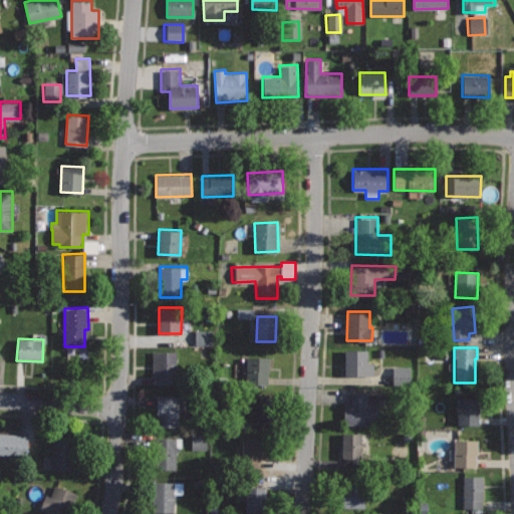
[(345,349),(344,373),(373,374),(373,361),(368,361),(368,349),(345,349)]
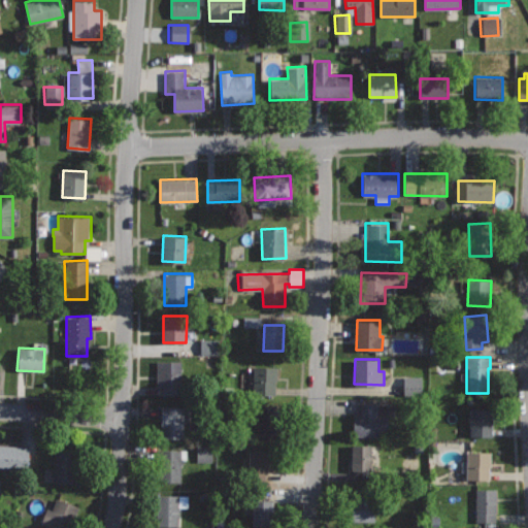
[(180,360),(157,360),(157,386),(162,386),(162,394),(180,394),(180,360)]
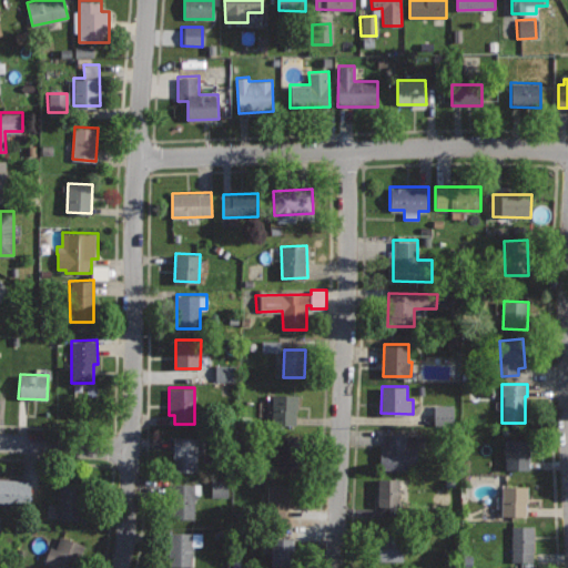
[(300,394),(273,394),(272,425),(298,425),(300,394)]
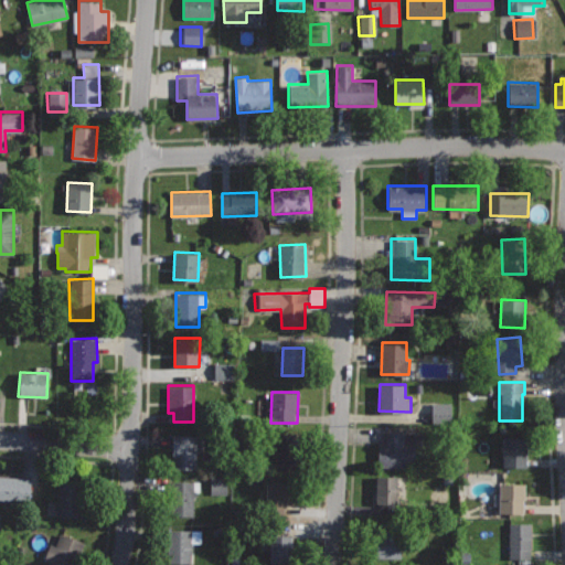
[(449,404),(429,403),(428,422),(449,423),(449,404)]
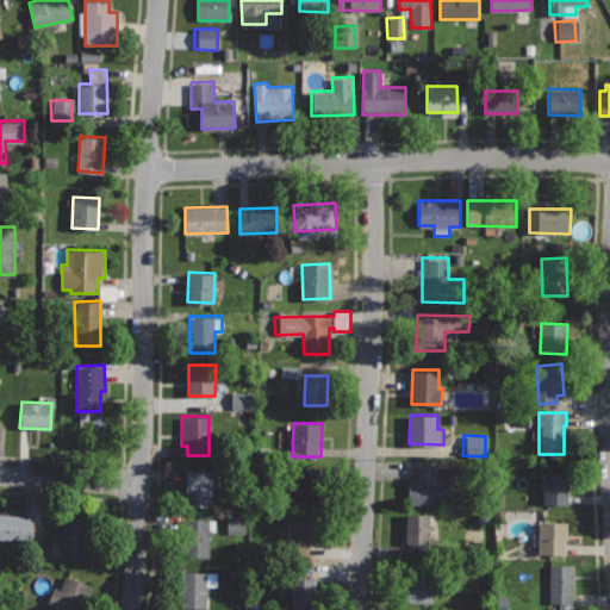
[(459,466),(416,466),(416,477),(408,477),(408,503),(447,503),(448,473),(458,473),(459,466)]
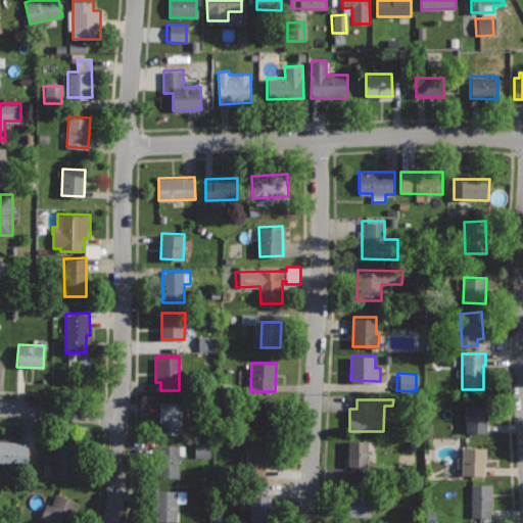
[(160,401),(158,422),(164,423),(163,433),(181,434),(184,403),(160,401)]
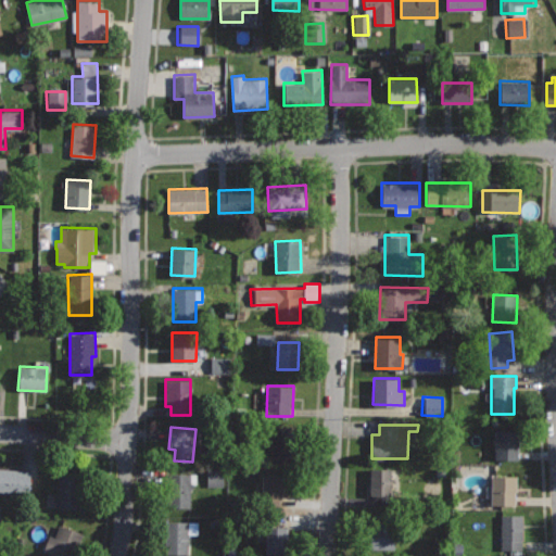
[(289,430),(270,430),(269,463),(289,463),(289,430)]
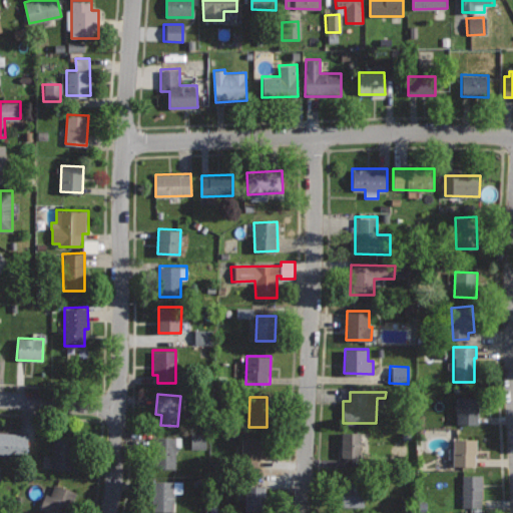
[(477,397),(456,397),(456,424),(478,424),(477,397)]
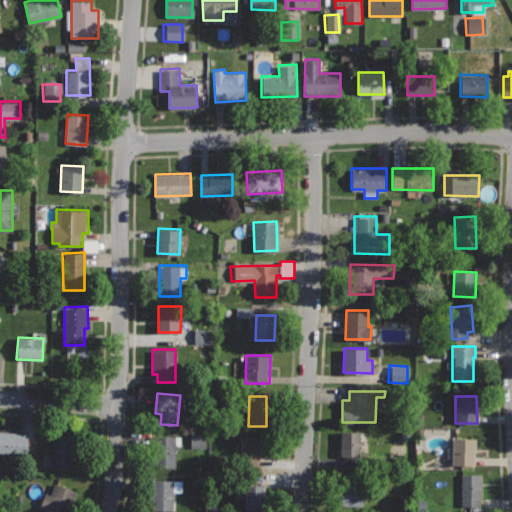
[(28,433),(0,431),(0,452),(27,454),(28,433)]
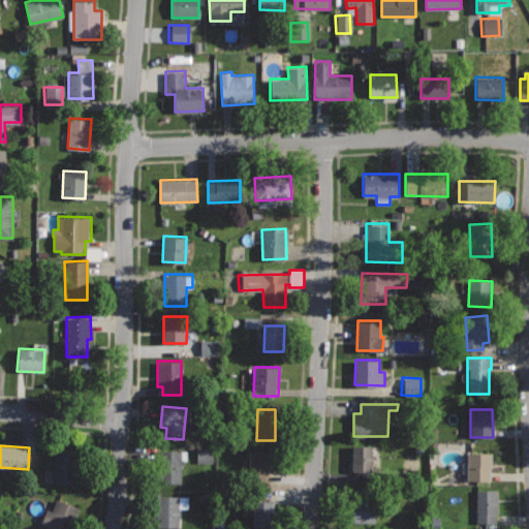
[(372,445),(352,445),(352,470),(372,470),(372,445)]
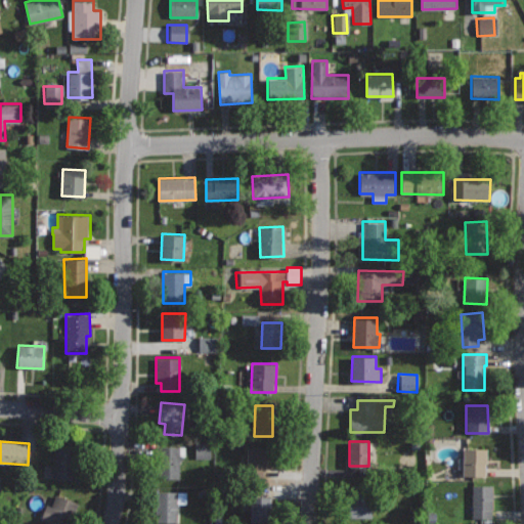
[(185,446),(158,446),(159,478),(179,478),(179,455),(185,455),(185,446)]
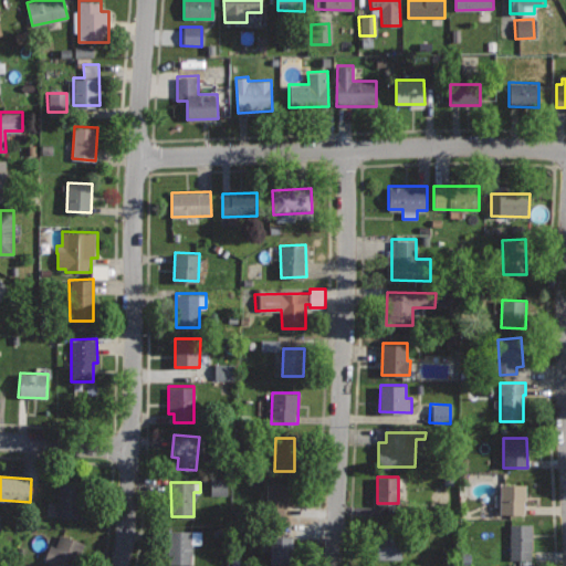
[(292,482),(266,482),(266,506),(292,506),(292,482)]
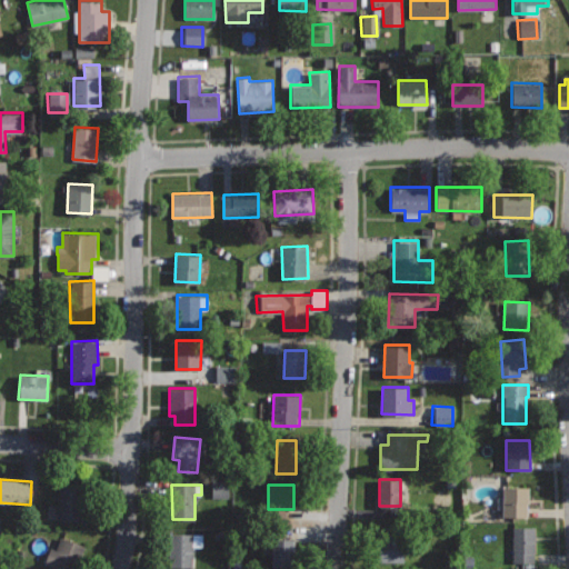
[(86,487),(59,486),(58,519),(85,520),(86,487)]
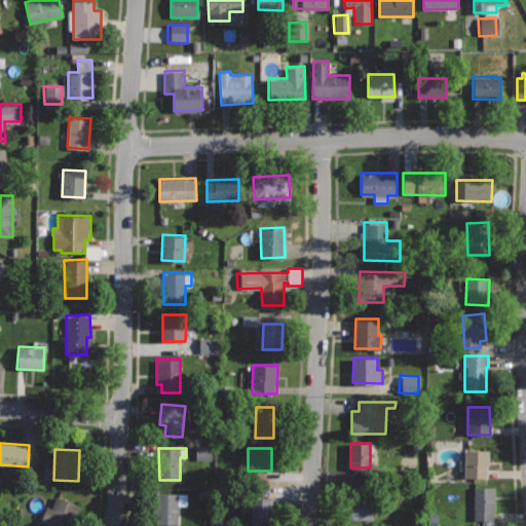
[(489,449),(464,449),(464,478),(489,478),(489,449)]
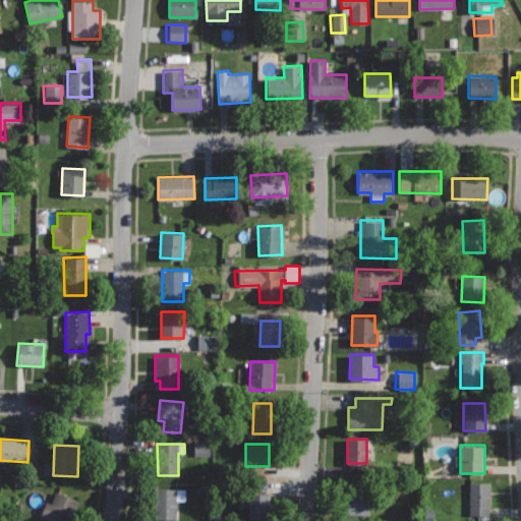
[(487,481),(469,481),(469,515),(487,515),(487,481)]
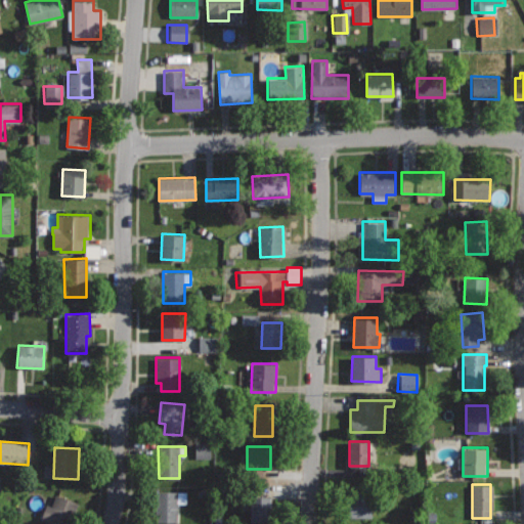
[(375,485),(357,485),(357,498),(348,499),(348,517),(375,517),(375,485)]
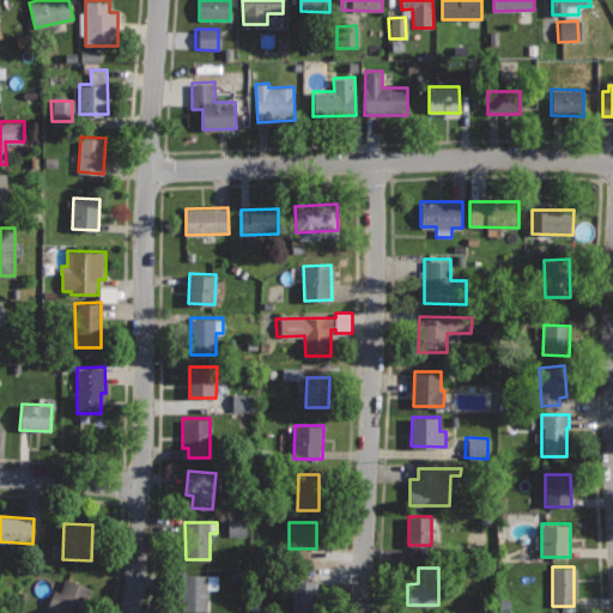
[(208,576),(186,575),(184,611),(207,611),(208,576)]
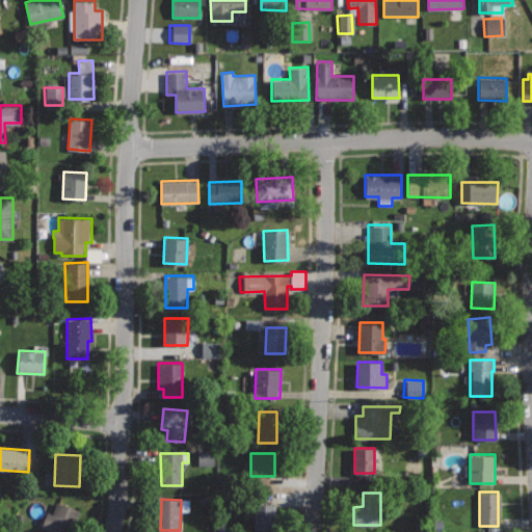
[(56,501),(52,514),(47,512),(42,527),(46,529),(44,531),(73,531),(81,509),(56,501)]
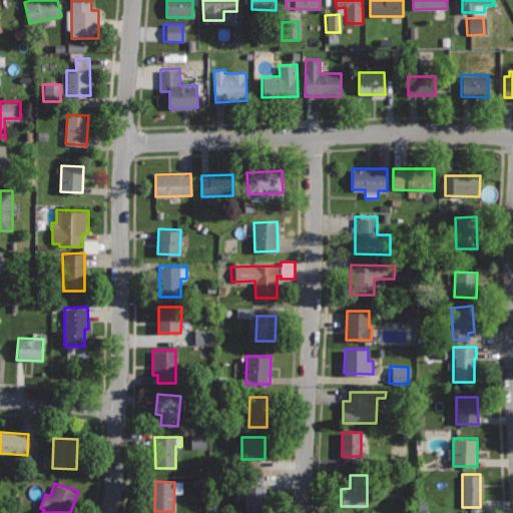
[(265,487),(244,487),(243,511),(264,512),(265,487)]
